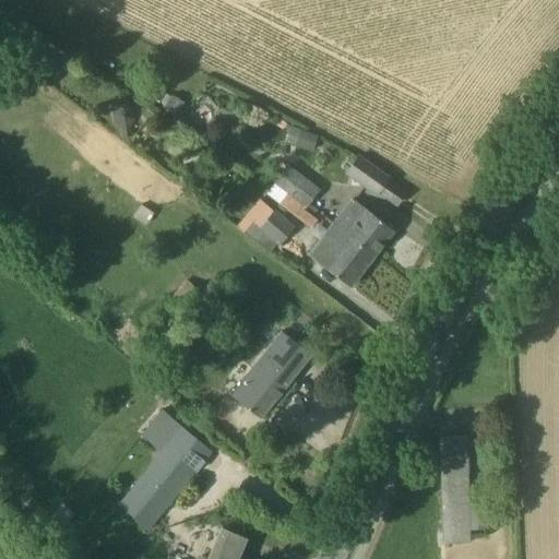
[(187,103),(171,95),(164,109),(179,118),(187,103)]
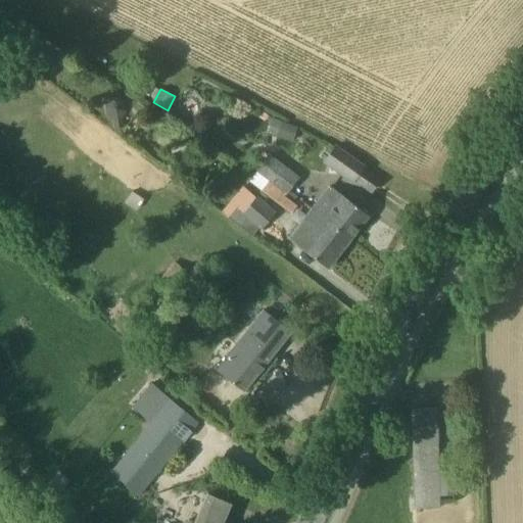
[(112,119),(114,130),(124,129),(123,117),(127,112),(126,103),(114,98),(105,106),(106,115),(112,119)]
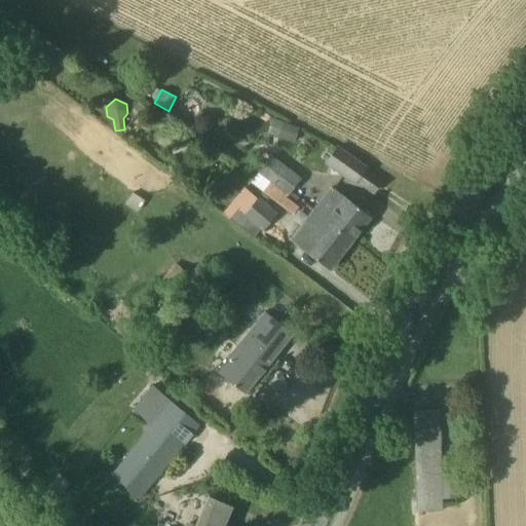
[(141,106),(137,112),(142,116),(147,110),(141,106)]
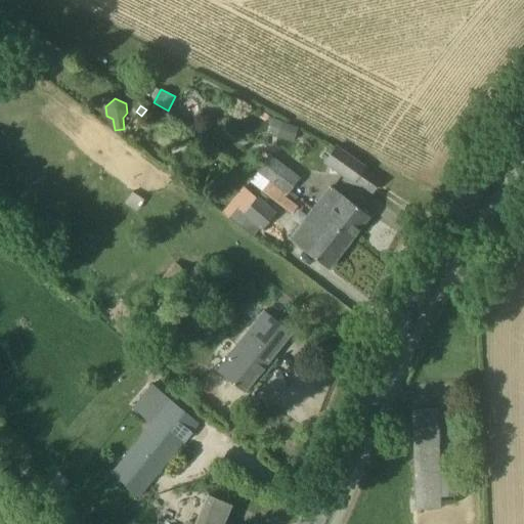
[(288,122),(282,134),(281,138),(293,142),(296,133),(298,126),(288,122)]
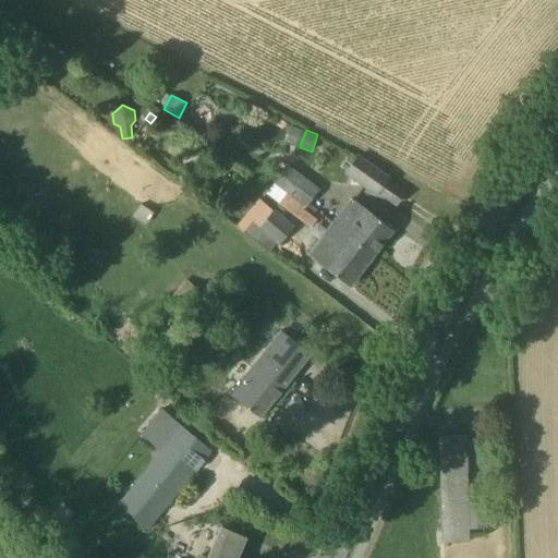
[(355,157),(346,170),(375,192),(385,178),(355,157)]
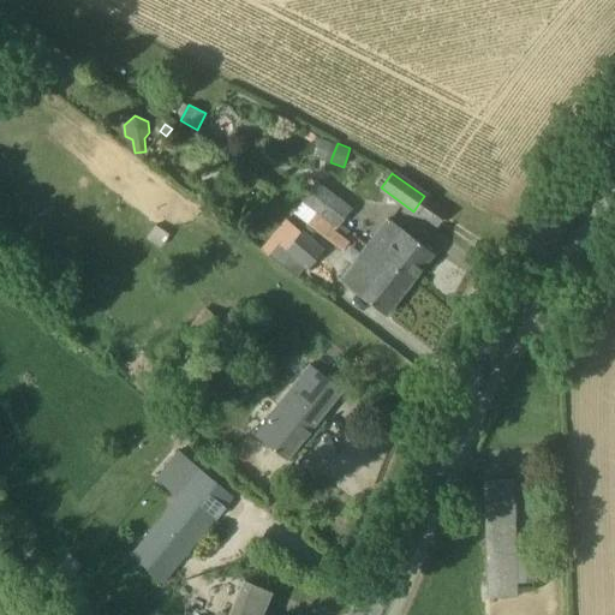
[(304,201),(317,210),(336,225),(351,207),(318,181),(304,201)]
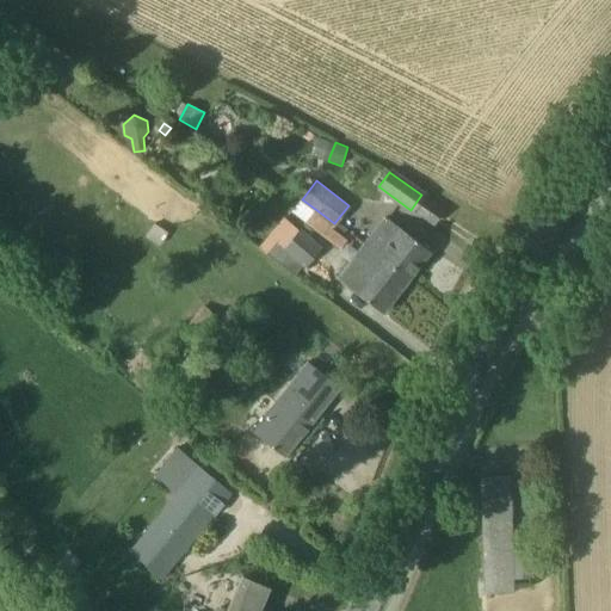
[(347,240),(346,239),(351,233),(343,226),(338,233),(332,227),(334,223),(315,209),(306,221),(341,250),(347,240)]
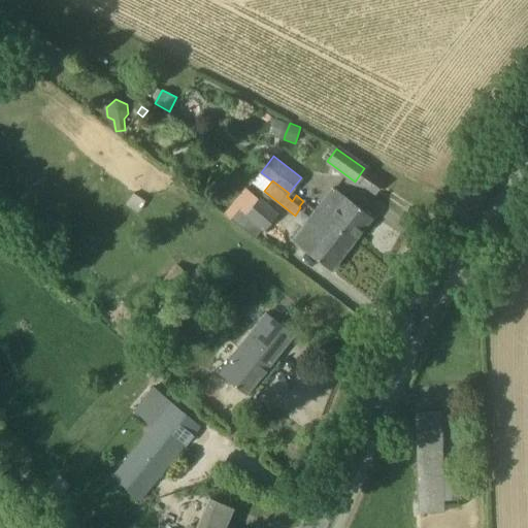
[(355,239),(372,218),(335,186),(317,210),(328,218),(355,239)]
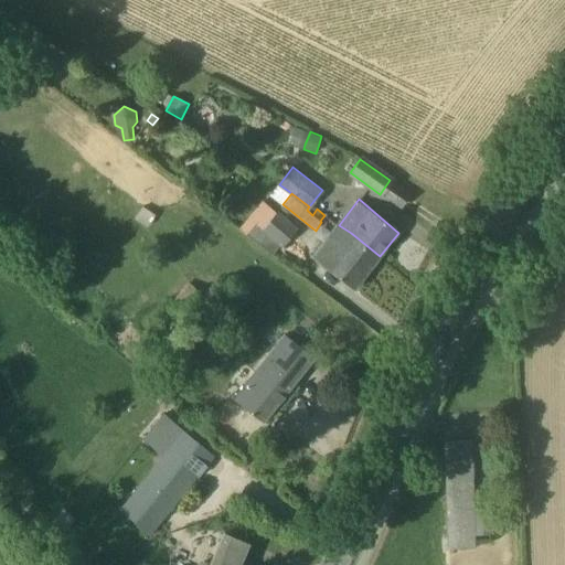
[(262,201),(249,215),(256,222),(246,234),(272,254),(280,243),(284,246),(297,231),(262,201)]
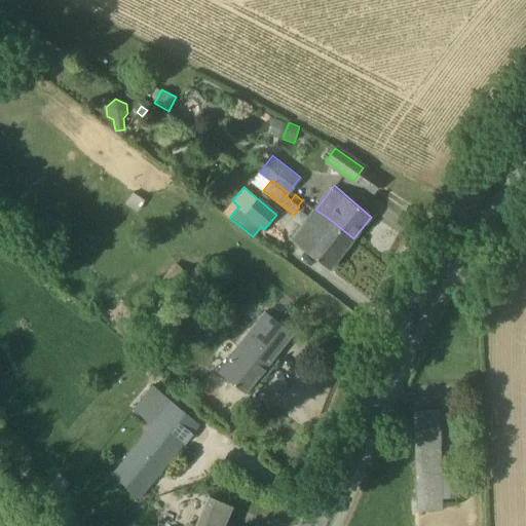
[(124,205),(137,213),(145,199),(134,191),(124,205)]
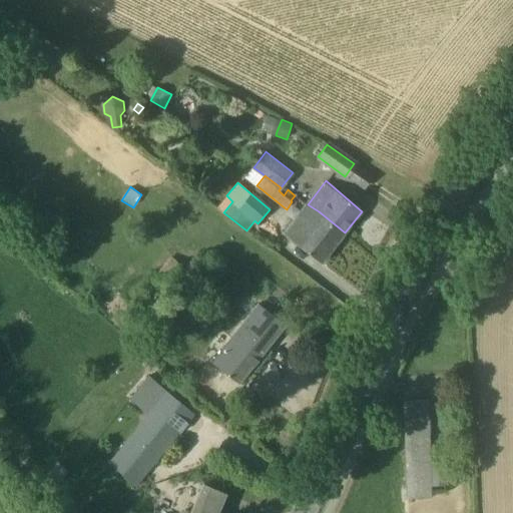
[(319,211),(308,204),(287,231),(322,262),(345,232),(319,211)]
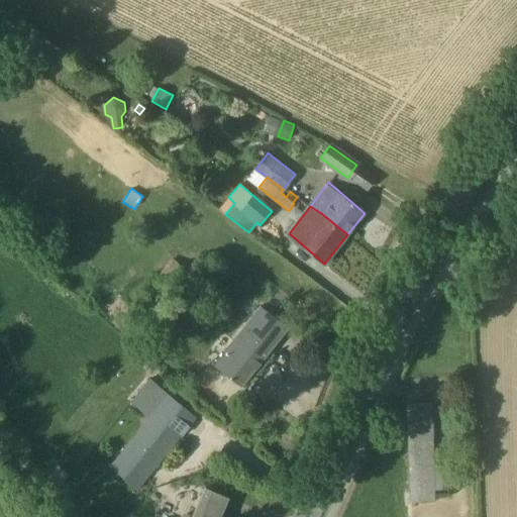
[(240,385),(289,325),(263,305),(216,363),(240,385)]
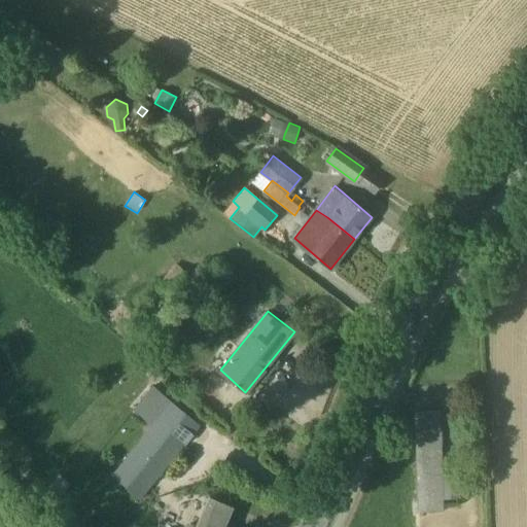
[(200,423),(153,387),(135,411),(151,424),(111,476),(141,498),(163,471),(200,423)]
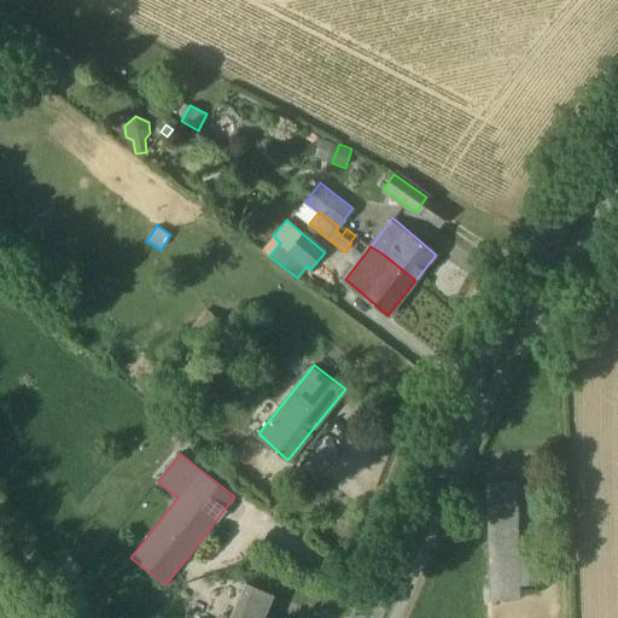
[(516,482),(487,483),(490,601),(519,600),(516,482)]
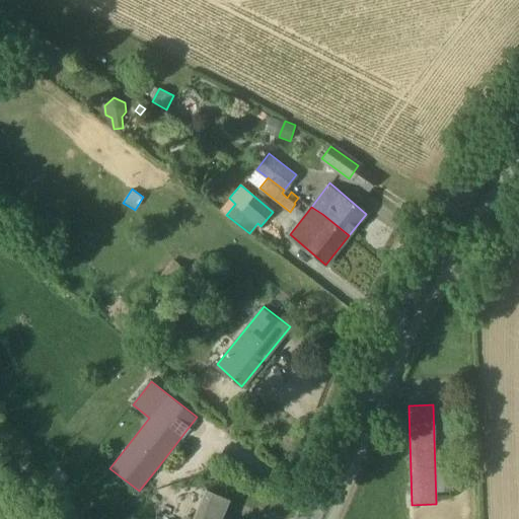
[(218,518),(227,500),(205,489),(194,517),(184,513),(181,518),(218,518)]
